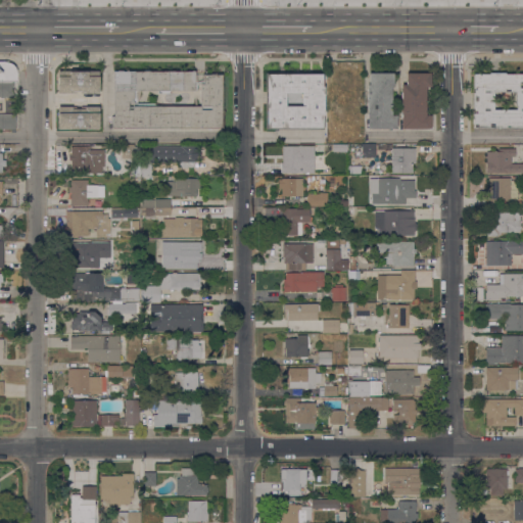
[(17,82),(13,82),(13,98),(3,97),(3,99),(0,99),(0,63),(5,63),(9,64),(11,65),(14,67),(15,70),(16,74),(17,82)]
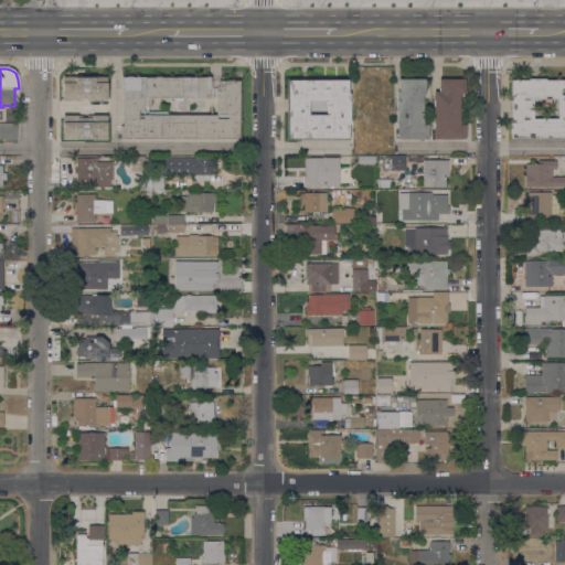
[(106,77),(106,102),(62,102),(62,77),(106,77)]
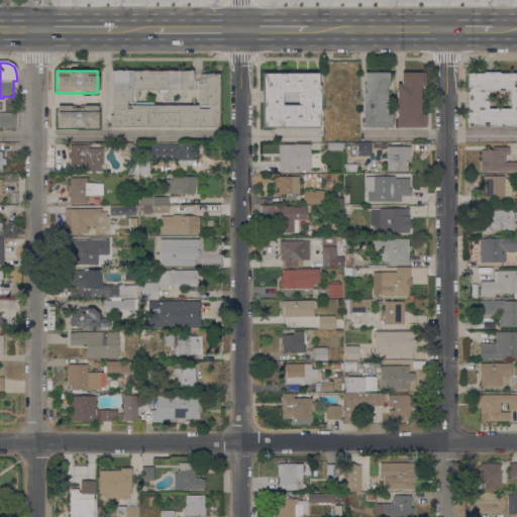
[(110,127),(110,115),(112,115),(112,71),(192,71),(192,79),(201,79),(201,74),(219,74),(219,126),(110,127)]
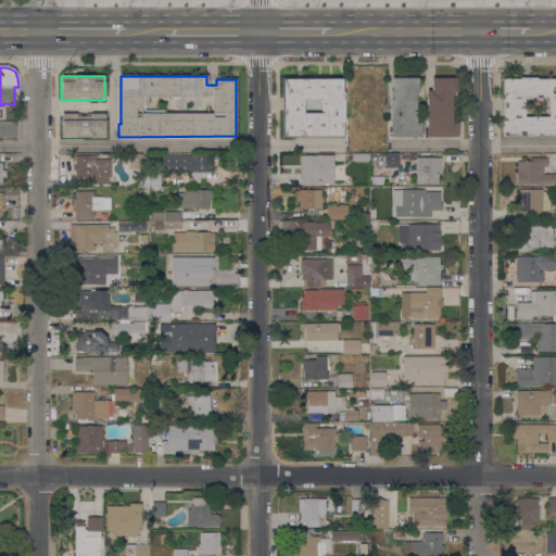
[(281,138),(282,77),(343,78),(343,138),(281,138)]
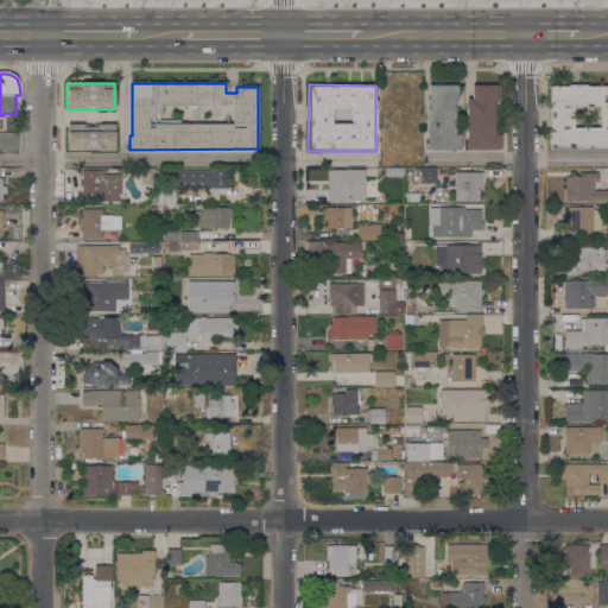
[(426,150),(426,99),(429,99),(429,86),(457,86),(457,101),(455,101),(455,134),(461,134),(461,150),(426,150)]
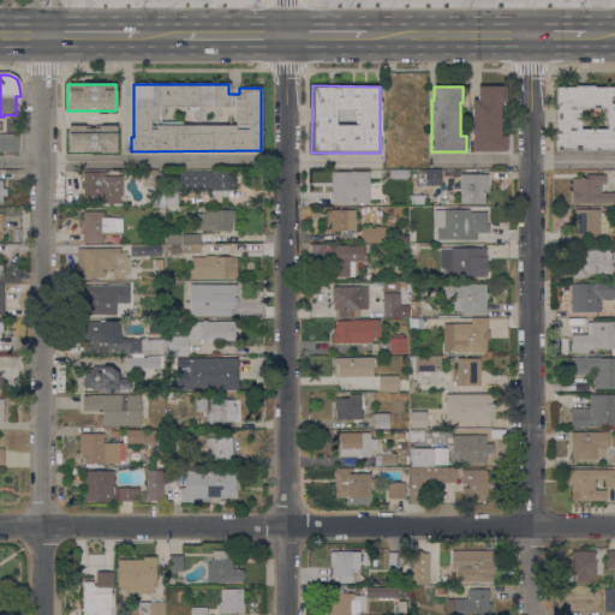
[(471,151),(472,100),(477,100),(477,87),(506,87),(506,102),(501,102),(500,136),(506,136),(506,151),(471,151)]
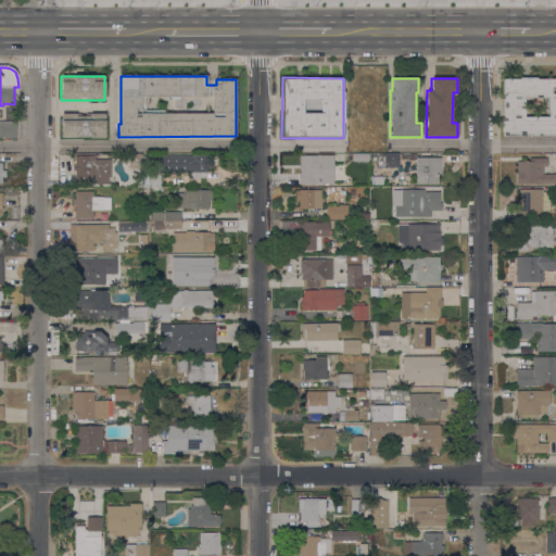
[(555,136),(503,136),(503,79),(519,79),(519,78),(536,78),(536,79),(555,79),(555,136)]
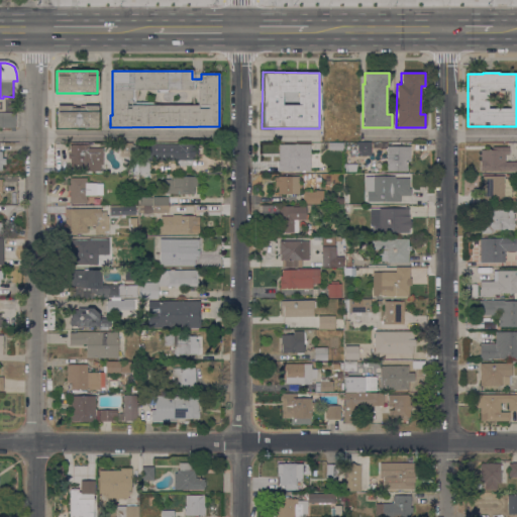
[(97,106),(97,127),(56,127),(57,106),(97,106)]
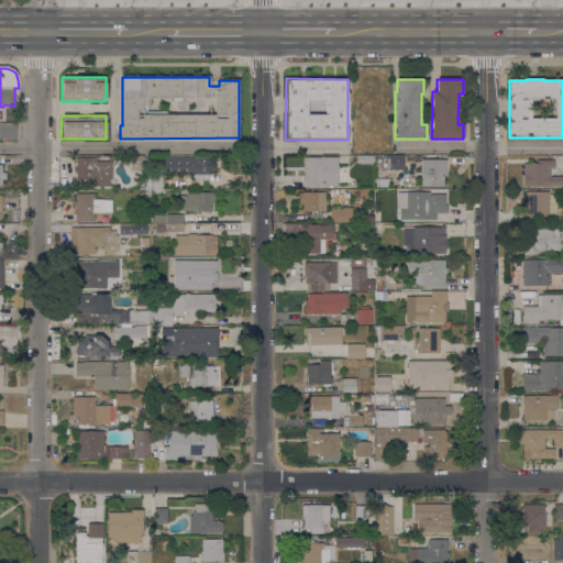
[(0,122),(17,123),(17,140),(0,140),(0,122)]
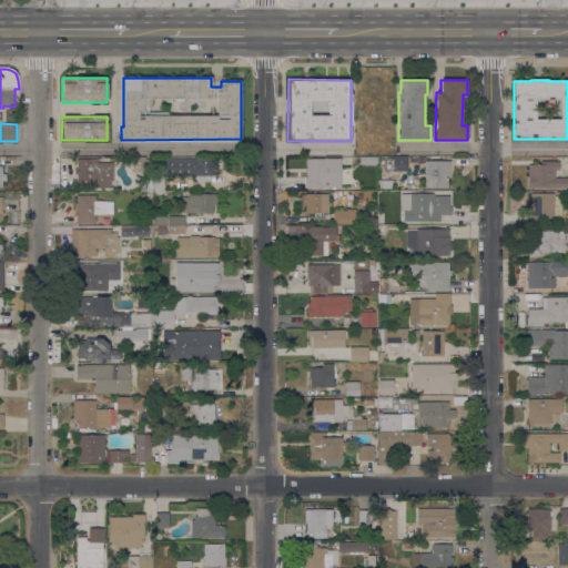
[(132,158),(145,158),(145,160),(151,160),(151,171),(151,189),(144,189),(144,172),(132,172),(132,158)]
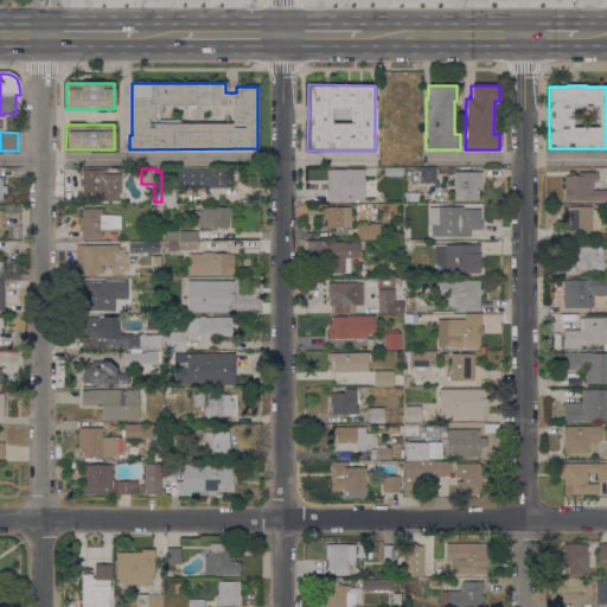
[(419,168),(435,168),(435,184),(419,184),(419,168)]
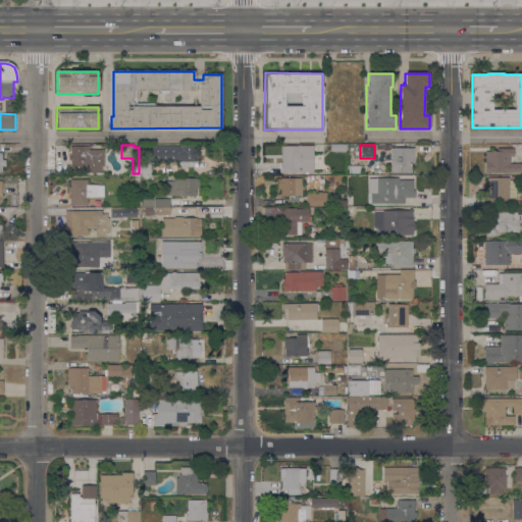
[(89,146),(89,150),(104,150),(104,167),(102,167),(102,173),(87,173),(86,170),(70,170),(70,160),(68,160),(68,155),(70,155),(70,147),(89,146)]
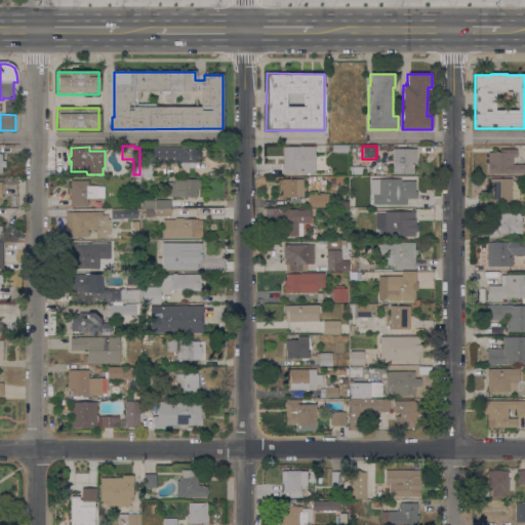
[(201,147),(201,163),(195,163),(195,169),(184,168),(184,163),(151,163),(151,177),(139,177),(139,174),(139,158),(150,158),(150,147),(173,147),(201,147)]
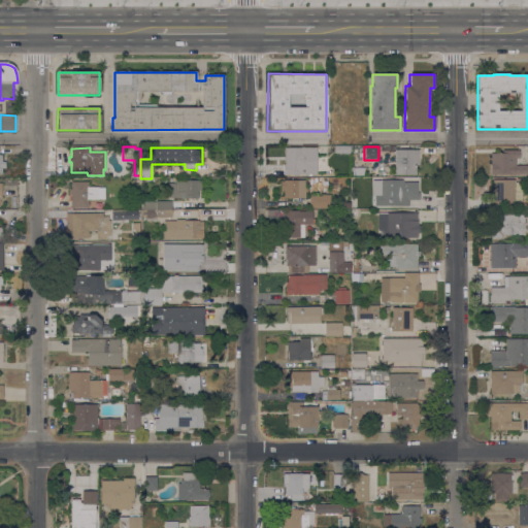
[(284,174),(285,147),(305,149),(305,157),(307,157),(307,165),(302,165),(302,166),(300,166),(300,175),(284,174)]
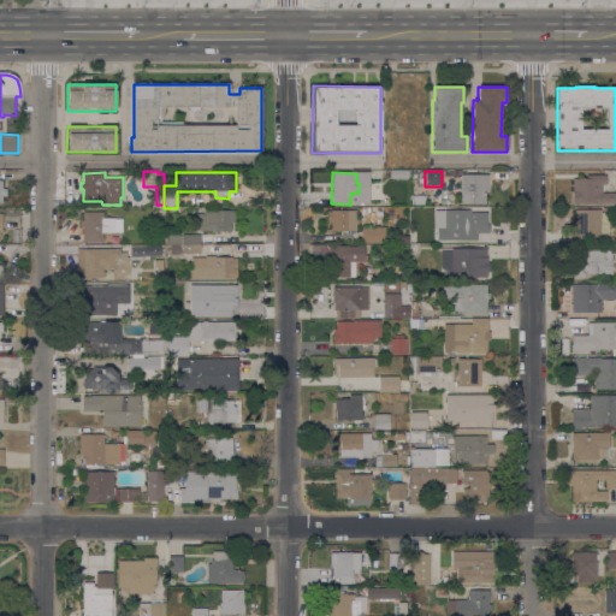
[(461,205),(461,181),(460,181),(460,177),(461,177),(461,176),(489,175),(489,193),(485,193),(485,203),(461,205)]
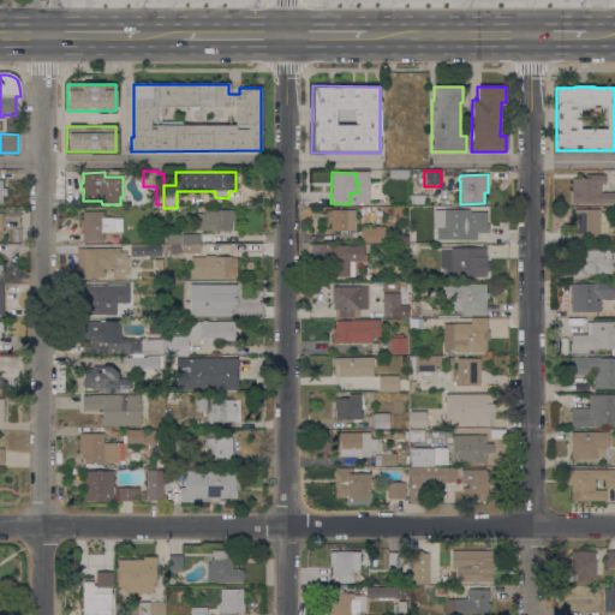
[(614,203),(571,203),(571,191),(572,191),(572,179),(585,178),(585,175),(605,175),(605,184),(604,184),(604,192),(614,192),(614,203)]
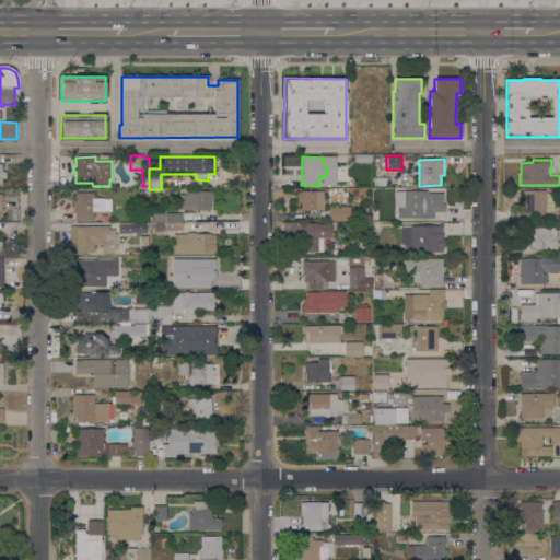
[(386,186),(374,186),(374,177),(385,177),(386,186)]
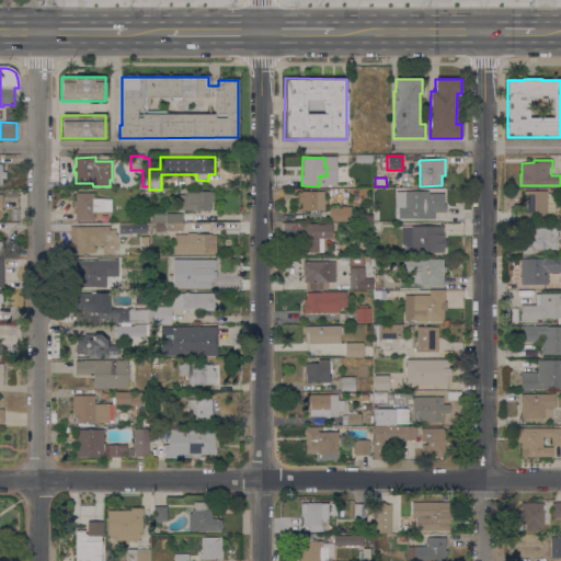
[(444,194),(444,213),(434,213),(434,219),(398,219),(398,204),(396,204),(396,191),(427,191),(427,194),(444,194)]
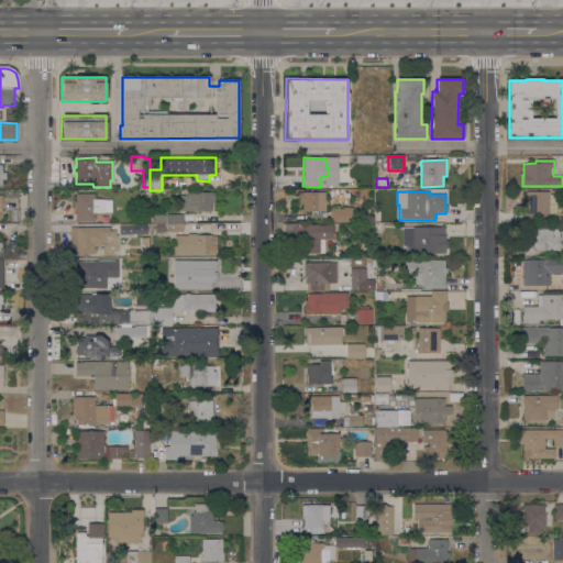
[(549,191),(549,200),(554,200),(554,216),(540,216),(540,220),(522,220),(522,200),(526,200),(526,191),(549,191)]
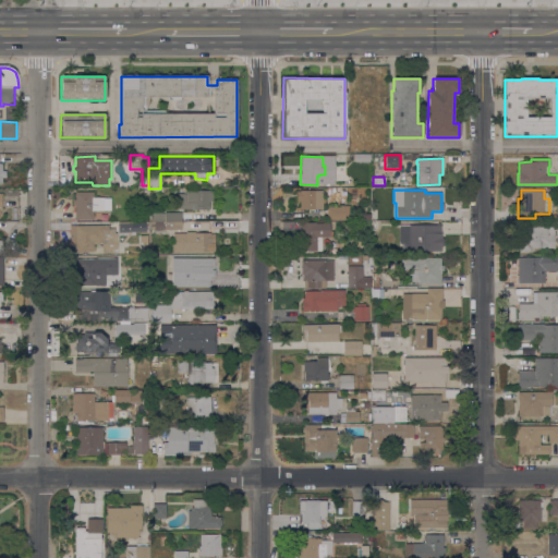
[(178,209),(179,194),(186,194),(186,191),(210,191),(210,192),(214,192),(214,202),(209,202),(209,209),(178,209)]
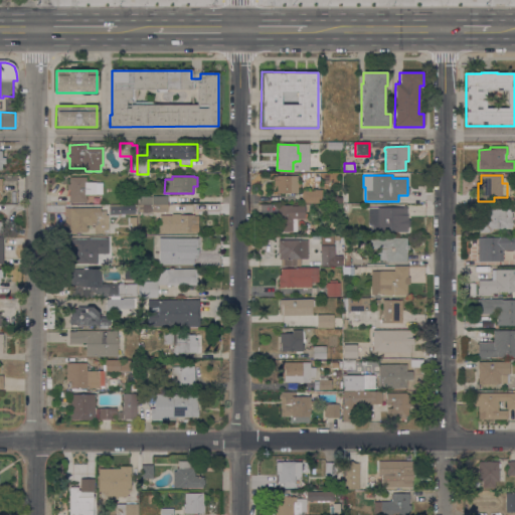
[(277,194),(278,186),(274,186),(274,177),(277,177),(277,176),(298,176),(298,183),(300,183),(300,188),(298,188),(298,194),(277,194)]
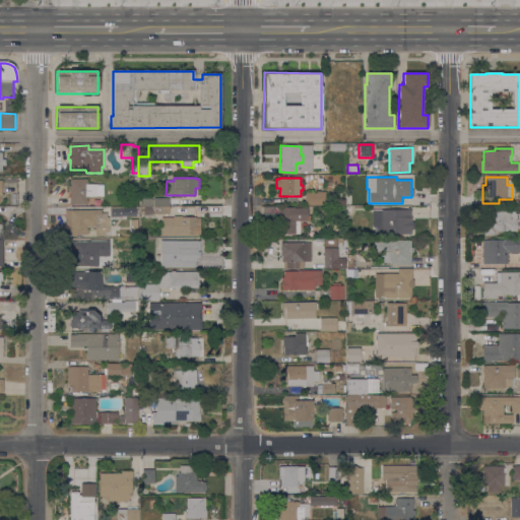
[(87,179),(87,184),(96,184),(96,185),(104,185),(104,196),(86,196),(86,201),(87,201),(87,203),(86,203),(86,204),(69,204),(69,197),(70,197),(70,192),(68,192),(68,186),(70,186),(70,179),(87,179)]
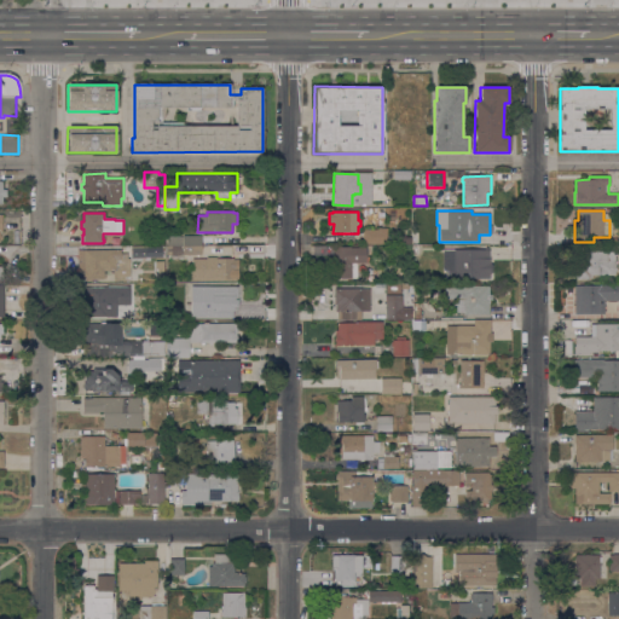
[(363,244),(363,230),(379,230),(379,229),(385,229),(385,244),(363,244)]
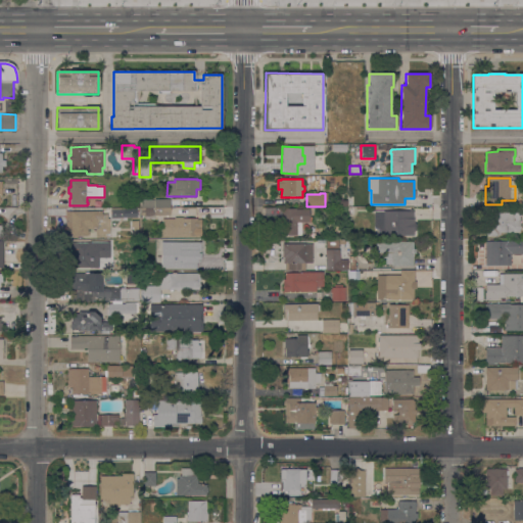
[(141,199),(170,199),(170,208),(141,208),(141,199)]
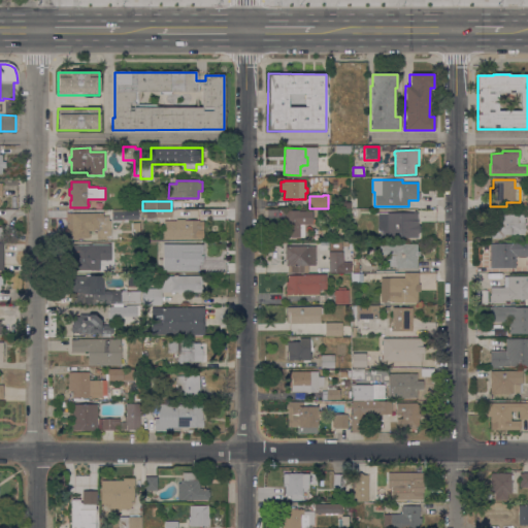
[(138,211),(138,210),(140,210),(140,220),(128,220),(128,223),(125,223),(125,220),(112,220),(112,211),(138,211)]
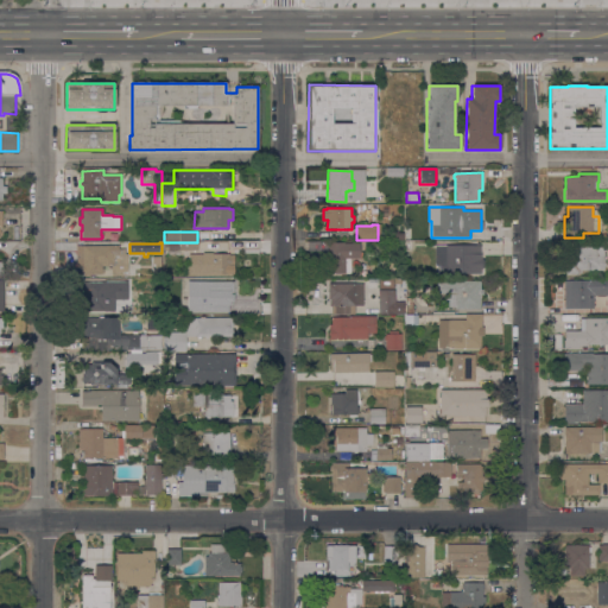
[(360,259),(349,259),(349,272),(346,272),(346,273),(328,274),(328,242),(344,242),(344,244),(360,244),(360,259)]
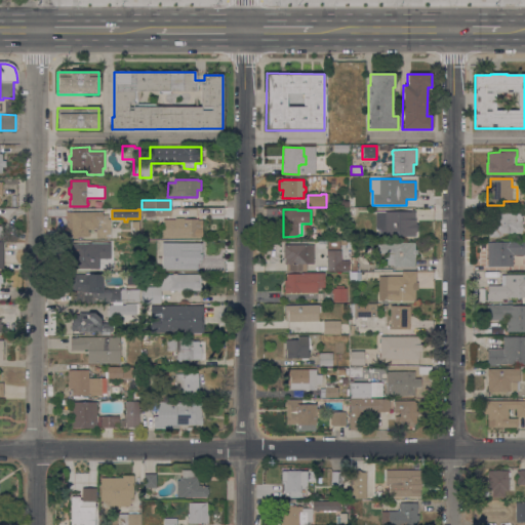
[(88,230),(87,237),(71,237),(71,231),(66,231),(67,212),(103,212),(103,215),(108,215),(108,219),(110,219),(110,238),(95,238),(95,230),(88,230)]
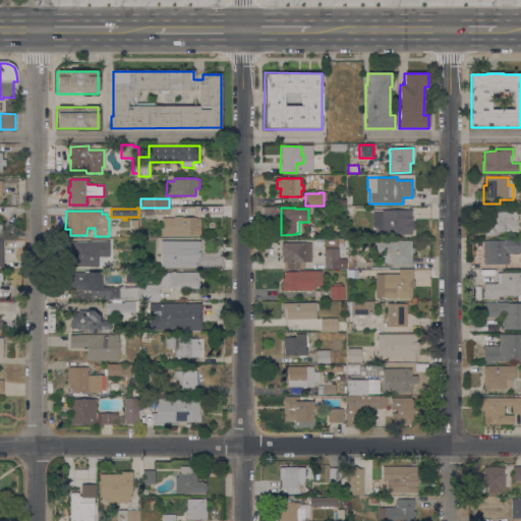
[(377,235),(377,227),(382,227),(382,211),(412,211),(412,223),(414,223),(414,230),(412,230),(412,235),(377,235)]
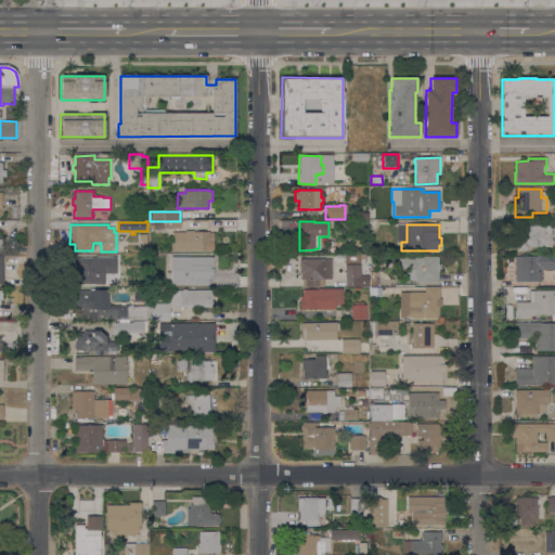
[(551,247),(530,247),(530,249),(527,249),(527,250),(516,250),(516,246),(516,235),(521,236),(521,226),(551,226),(551,227),(553,227),(553,230),(551,230),(551,240),(552,240),(552,244),(551,244),(551,247)]
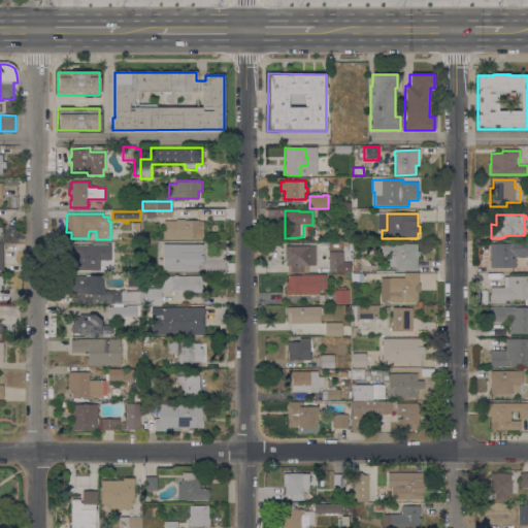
[(162,239),(162,232),(163,232),(164,221),(175,221),(175,220),(185,220),(185,221),(199,221),(199,222),(202,222),(202,231),(199,231),(198,239),(184,238),(184,239),(162,239)]
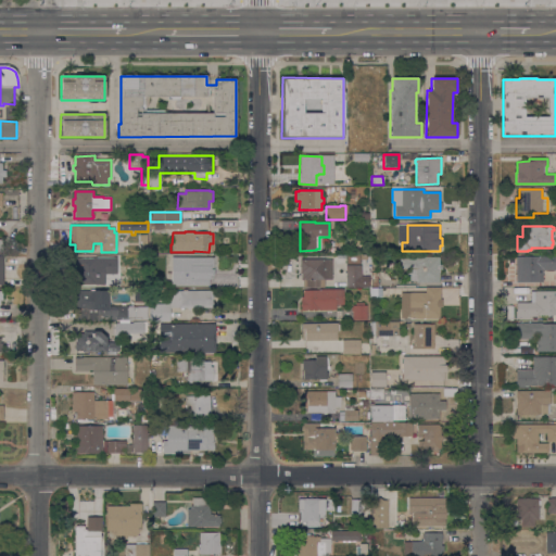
[(149,255),(167,255),(167,262),(165,262),(165,267),(152,267),(149,261),(149,255)]
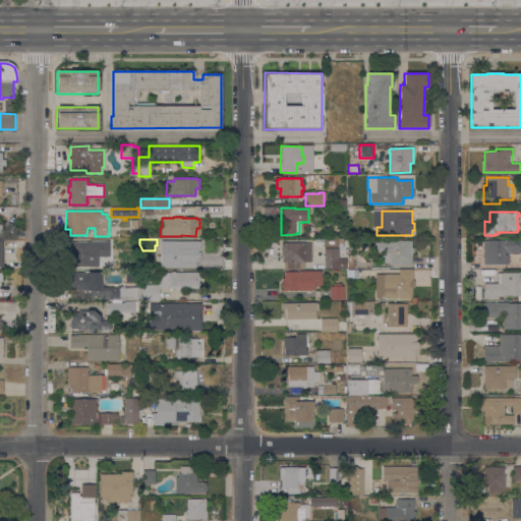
[(508,265),(483,264),(483,239),(516,240),(516,239),(520,239),(520,251),(509,251),(509,253),(508,265)]
